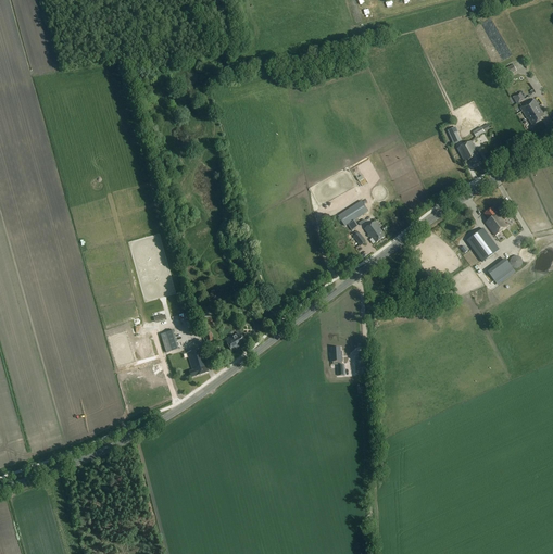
[(510,63),(501,68),(505,75),(514,70),(510,63)]
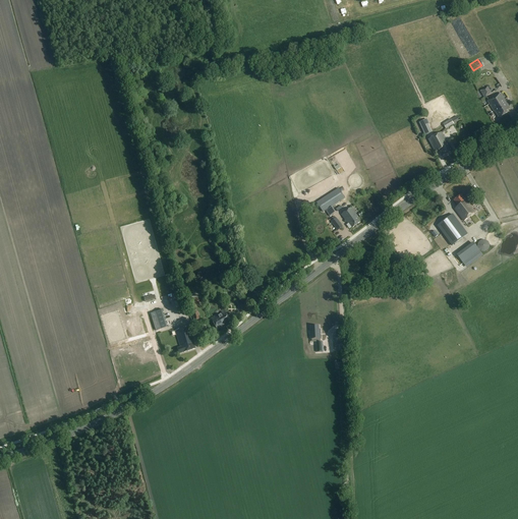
[(484,84),(477,90),(481,96),(488,92),(484,84)]
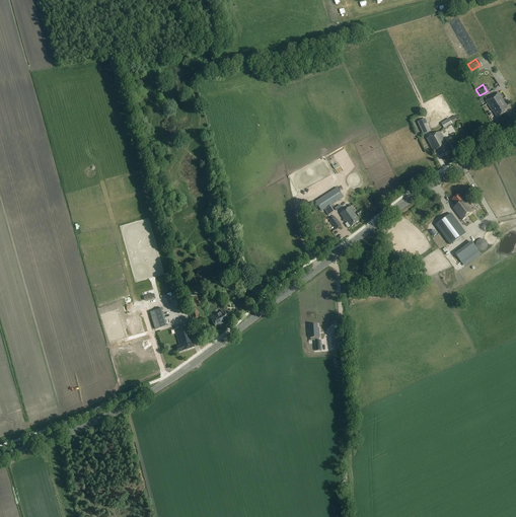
[(502,109),(506,106),(496,91),(484,99),(491,113),(492,112),(495,117),(503,112),(502,109)]
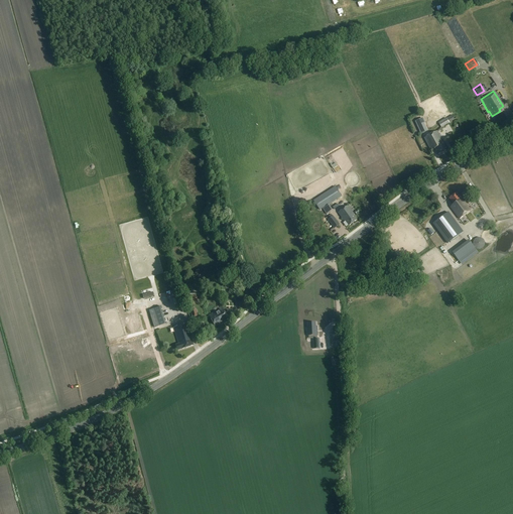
[(449,113),(435,121),(438,126),(452,118),(449,113)]
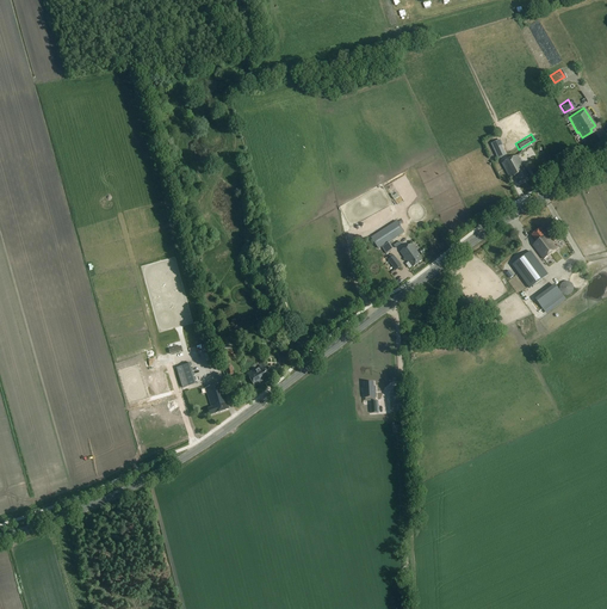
[(497,137),(488,142),(494,158),(502,154),(499,145),(500,145),(497,137)]
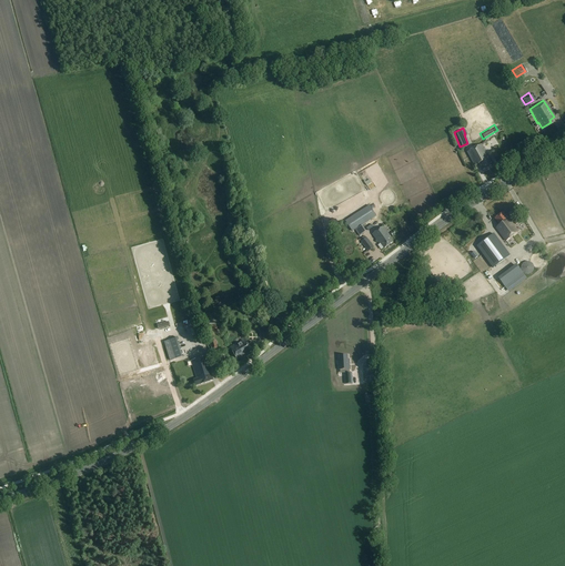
[(488,162),(478,143),(464,151),(472,165),(476,162),(480,169),(488,164),(487,163),(488,162)]
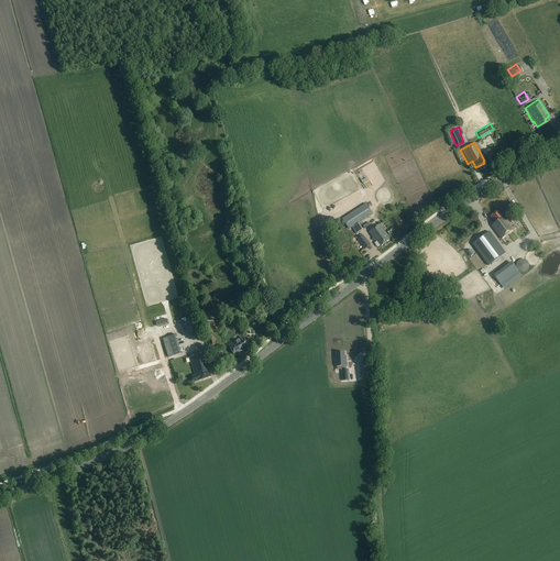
[(364,202),(341,217),(347,228),(349,226),(355,221),(370,212),(364,202)]
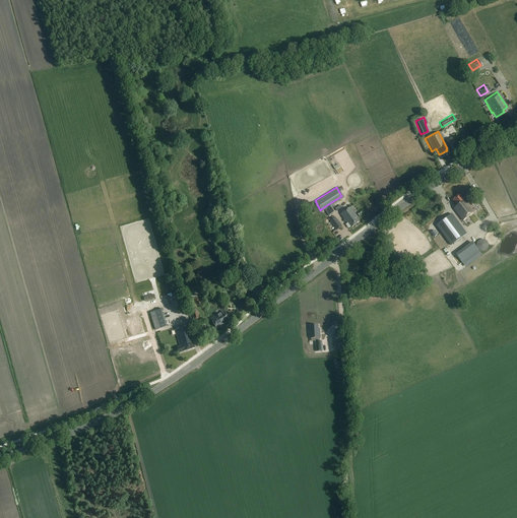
[(451,207),(459,219),(471,210),(463,198),(461,199),(457,193),(449,198),(454,205),(451,207)]
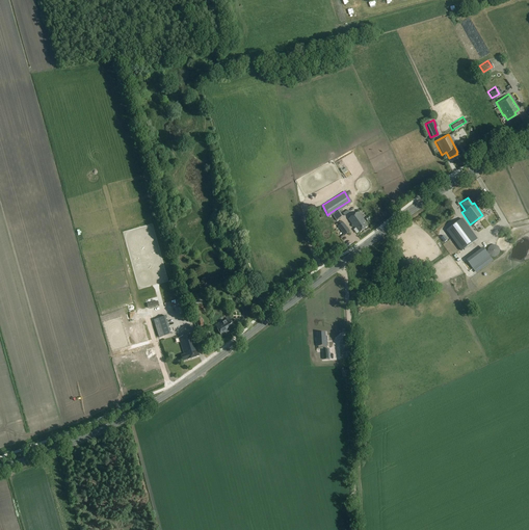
[(480,197),(475,202),(480,209),(485,205),(480,197)]
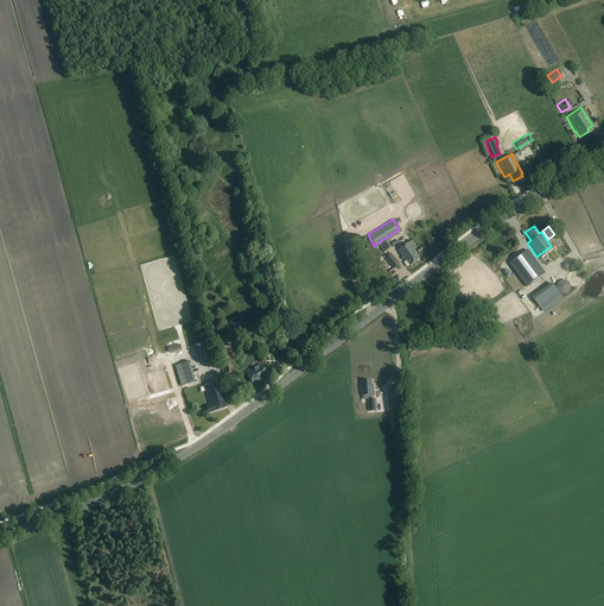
[(383,239),(376,244),(381,251),(386,247),(388,246),(387,244),(383,239)]
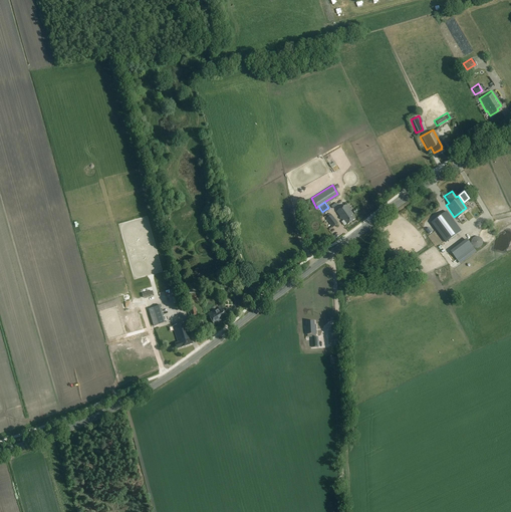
[(350,213),(344,204),(335,211),(341,220),(341,219),(344,223),(352,218),(349,214),(350,213)]
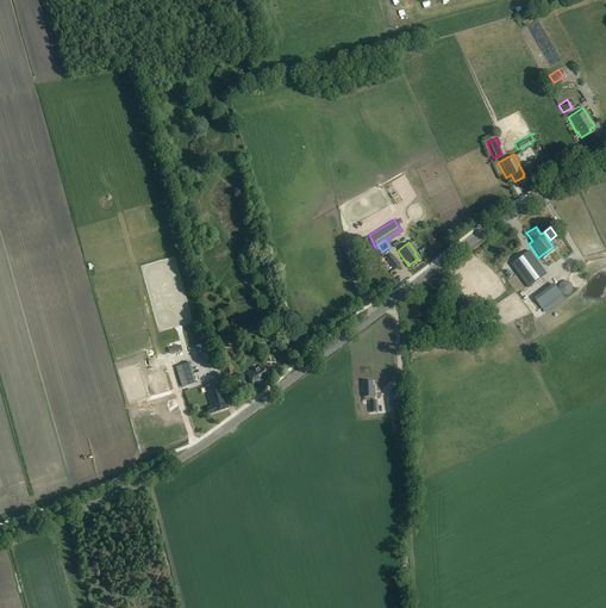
[(525,249),(507,262),(525,286),(543,273),(525,249)]
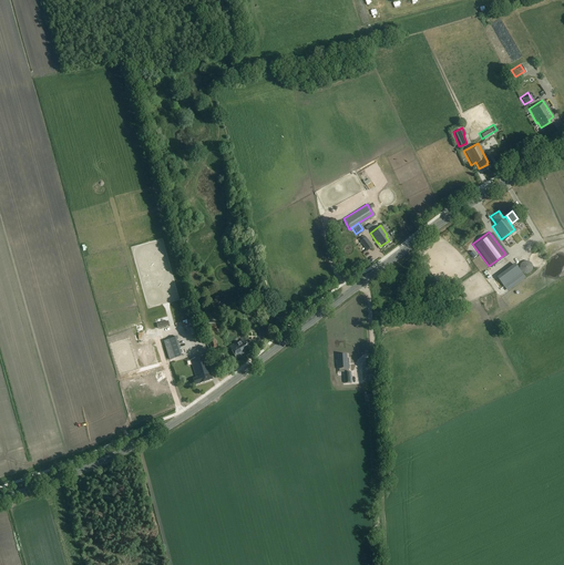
[(365,249),(370,245),(362,235),(357,239),(365,249)]
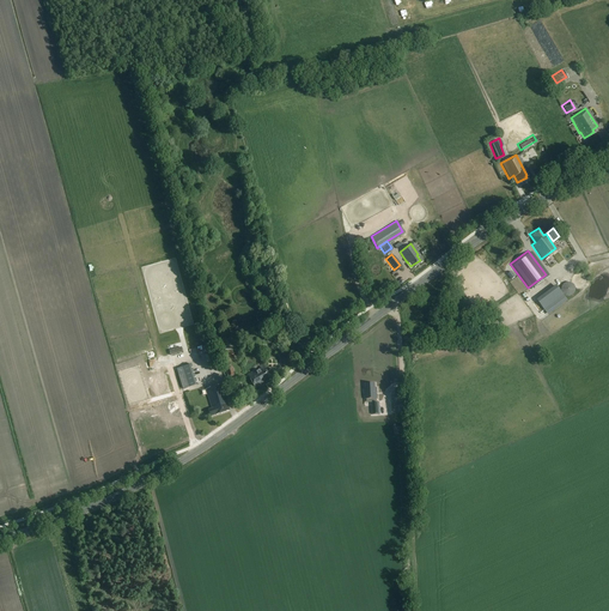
[(559,284),(559,286),(559,289),(559,291),(560,292),(562,294),(565,294),(567,294),(570,292),(571,291),(572,289),(572,286),(571,284),(570,282),(567,280),(565,280),(562,280),(561,282),(559,284)]
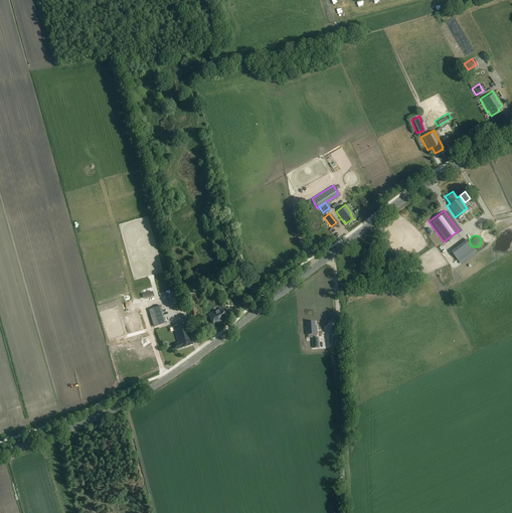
[(465,237),(449,250),(455,259),(457,262),(473,248),(471,246),(465,237)]
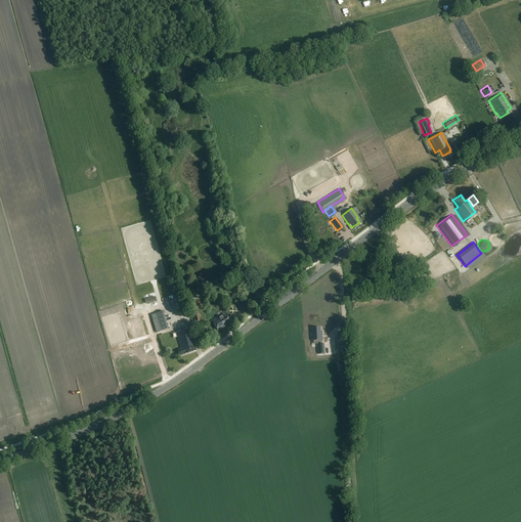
[(169,296),(159,301),(163,308),(173,303),(169,296)]
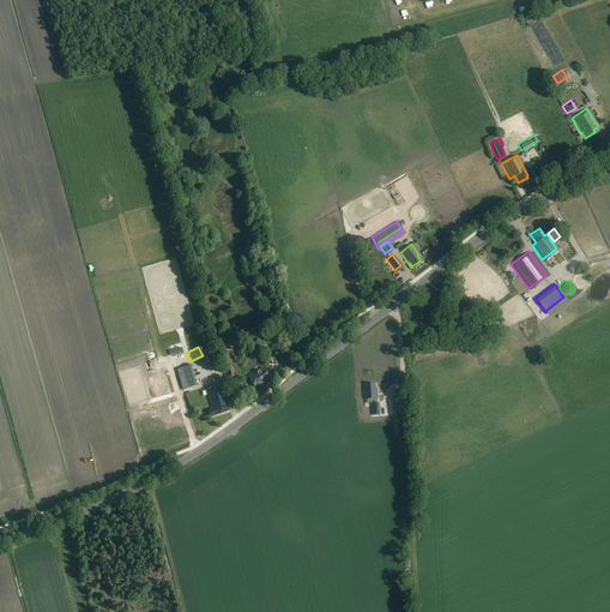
[(218,349),(221,360),(231,358),(229,347),(218,349)]
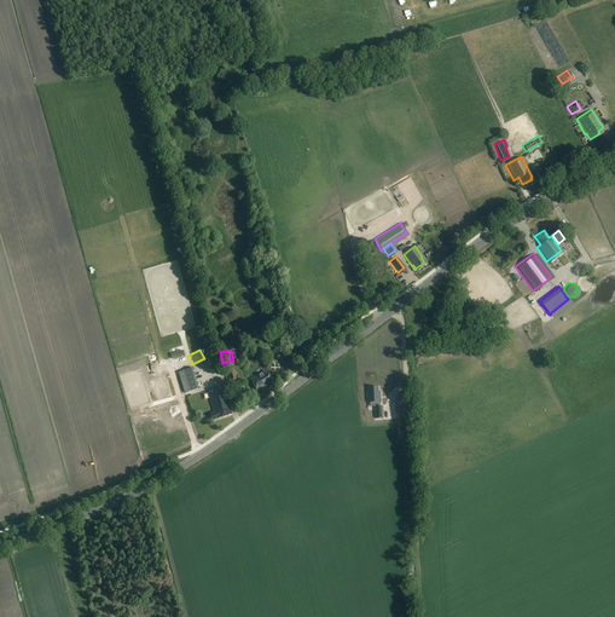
[(228,363),(222,364),(226,379),(233,378),(231,368),(230,369),(228,363)]
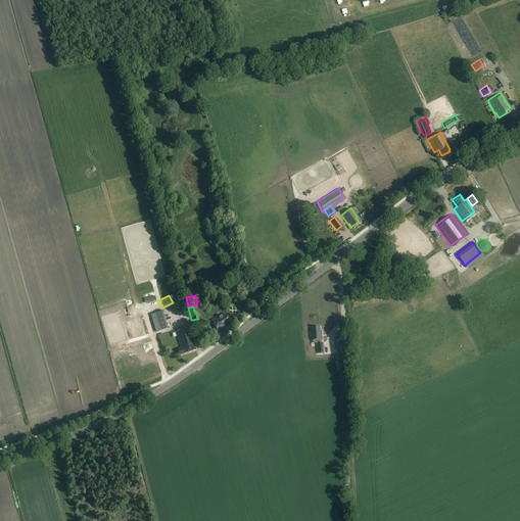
[(227,319),(222,310),(219,312),(220,314),(216,316),(216,315),(209,319),(216,329),(227,323),(226,320),(227,319)]
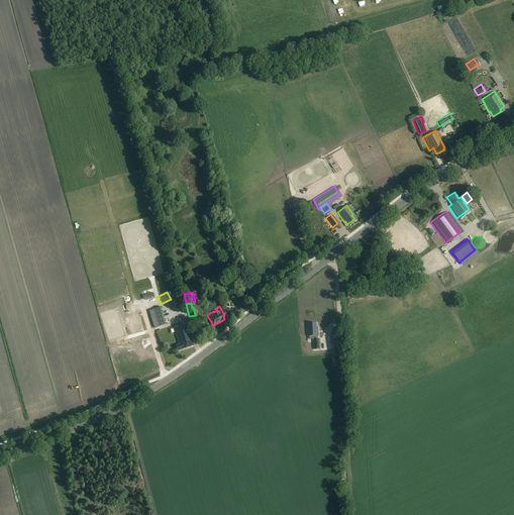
[(133,309),(123,312),(130,332),(139,329),(133,309)]
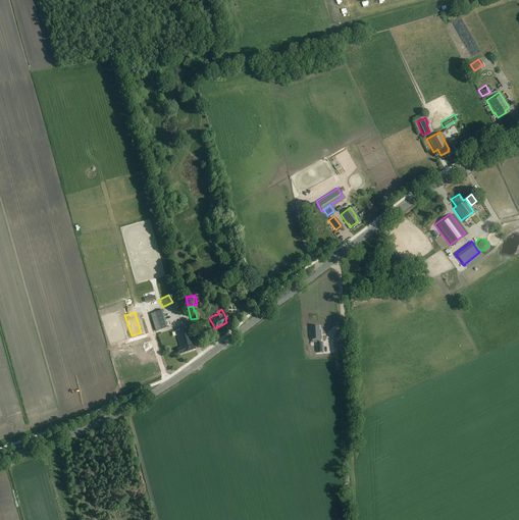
[(162,313),(154,316),(158,327),(165,325),(162,313)]
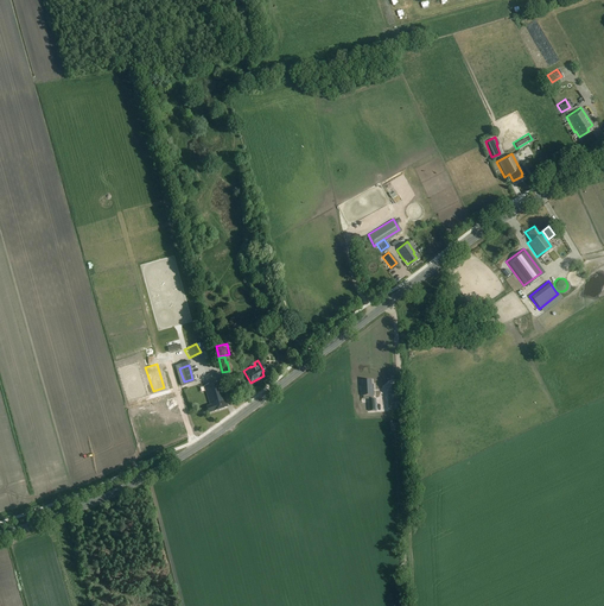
[(369,378),(360,378),(360,383),(360,387),(358,387),(358,393),(366,393),(366,397),(366,409),(373,409),(373,397),(370,397),(370,393),(370,383),(369,383),(369,378)]
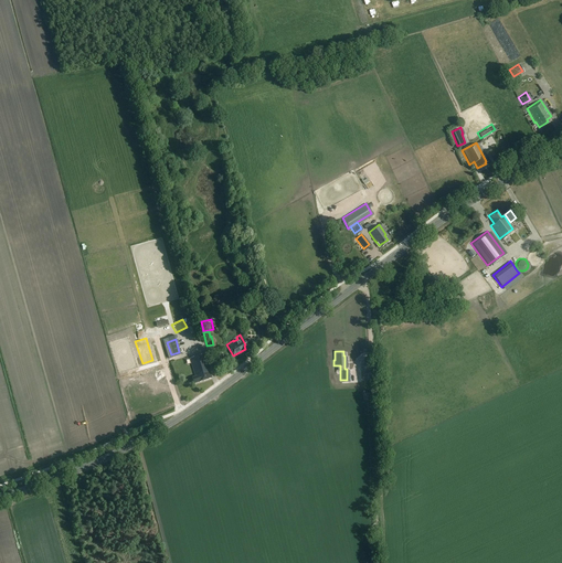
[(192,382),(209,378),(202,353),(189,358),(193,376),(190,378),(192,382)]
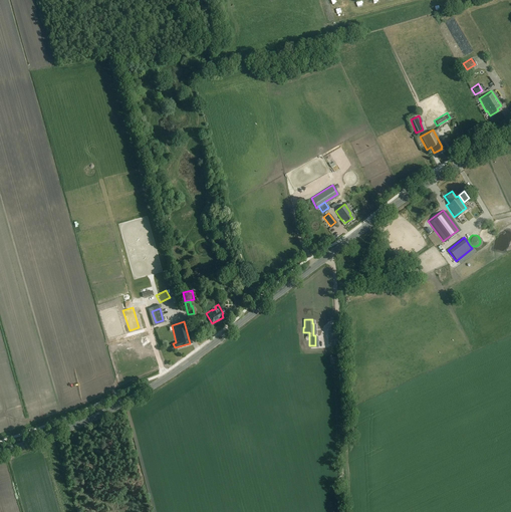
[(126,375),(128,380),(143,375),(141,370),(126,375)]
